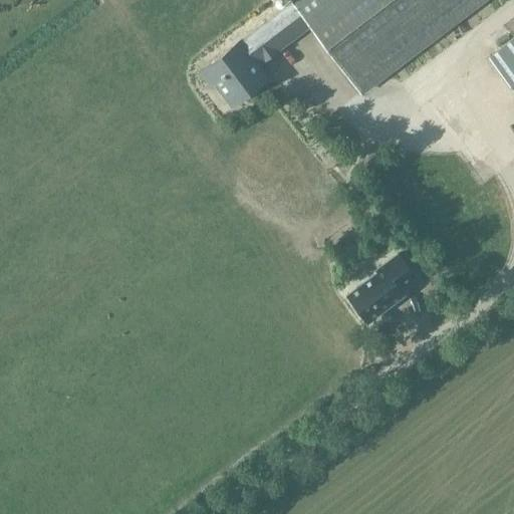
[(484,0),(291,0),(292,2),(200,71),(210,84),(214,82),(229,102),(244,91),(242,89),(249,84),(252,88),(266,78),(254,62),(260,57),(262,60),(275,50),(273,47),(306,21),(360,93),(484,0)]
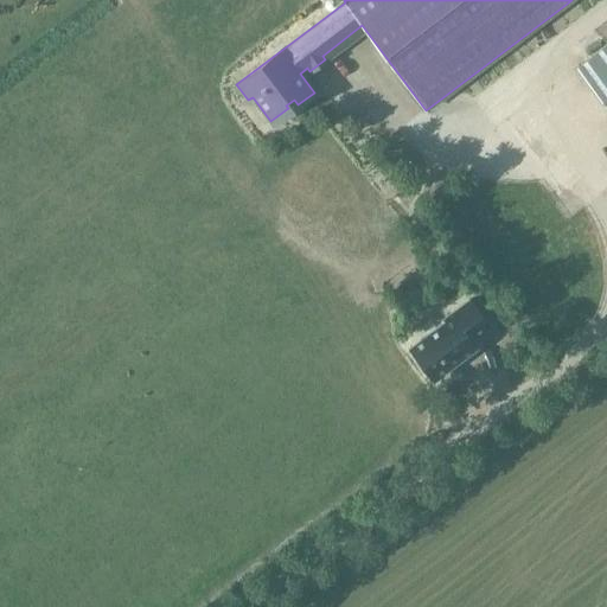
[(606,40),(577,64),(606,102),(606,40)]
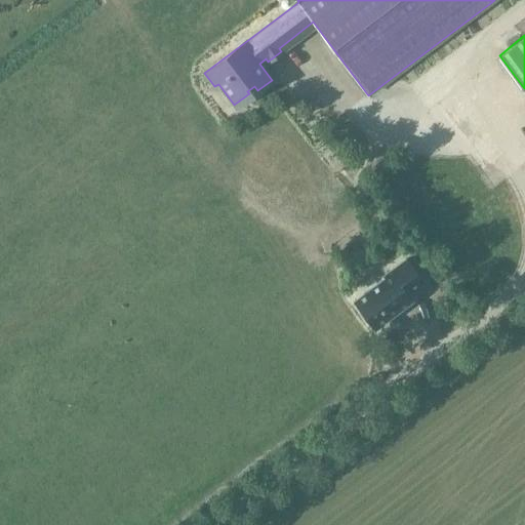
[(396,159),(405,168),(411,160),(402,152),(396,159)]
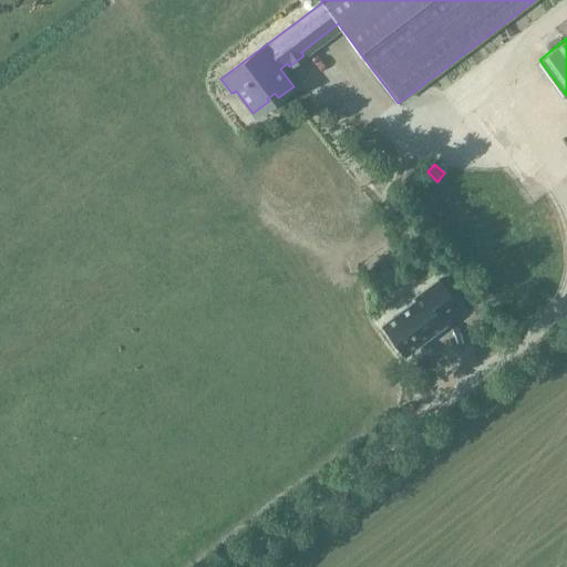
[(440,318),(457,305),(439,279),(415,298),(416,299),(382,326),(404,356),(445,325),(440,318)]
